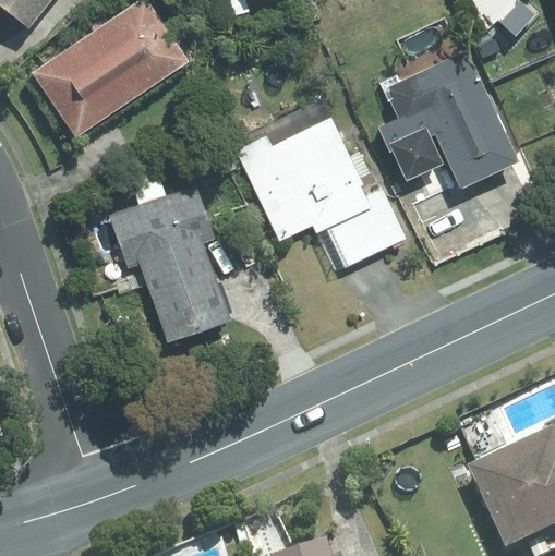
[(0,0),(0,2),(24,23),(43,0),(0,0)]
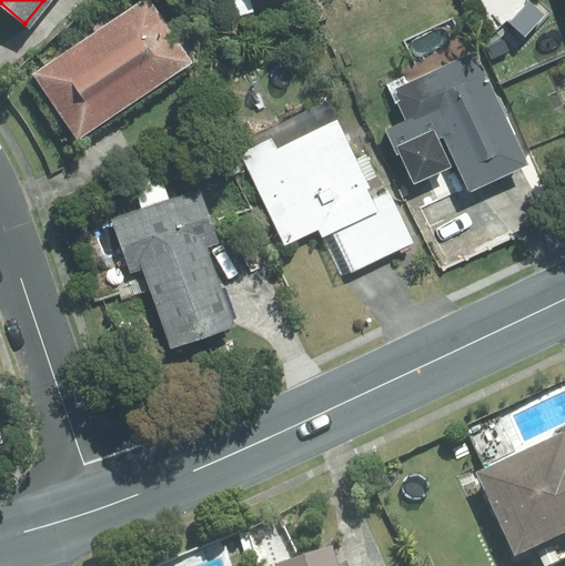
[(138,0),(30,74),(74,139),(187,62),(143,0),(138,0)]
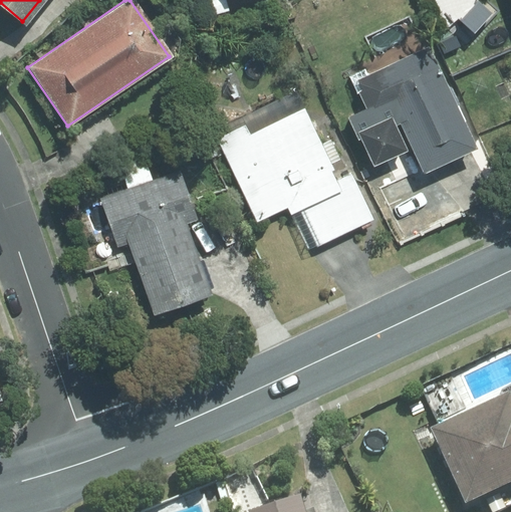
[(475,149),(429,47),(354,81),(366,106),(346,115),(369,165),(405,149),(394,125),(399,122),(422,173),(475,149)]
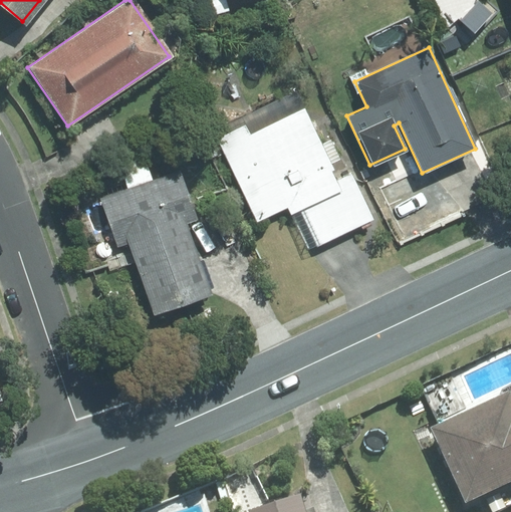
[(218,139),(257,221),(287,207),(290,213),(301,208),(318,243),(371,218),(349,172),(335,179),(331,170),(333,169),(331,164),(340,160),(330,139),(321,143),(305,108),(251,134),(247,124),(218,139)]
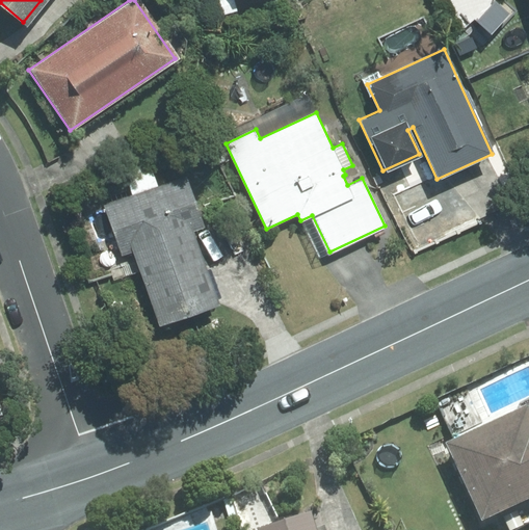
[(151,167),(100,186),(124,253),(132,249),(159,325),(217,305),(190,230),(202,226),(184,176),(157,185),(151,167)]
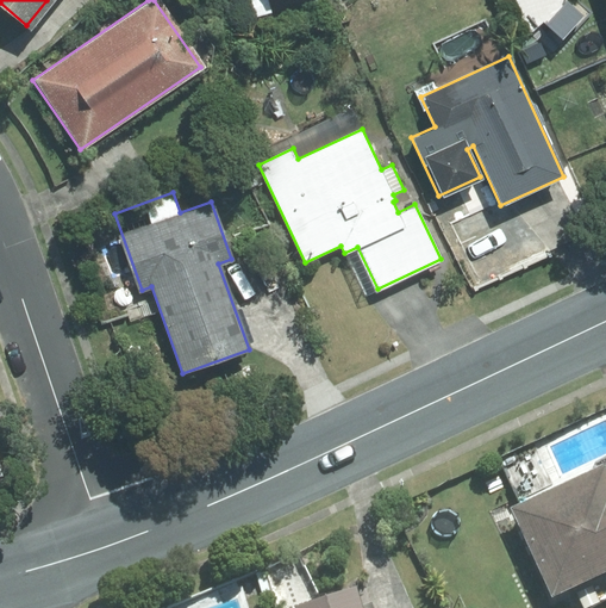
[(505,513),(548,602),(605,574),(605,485),(597,469),(505,513)]
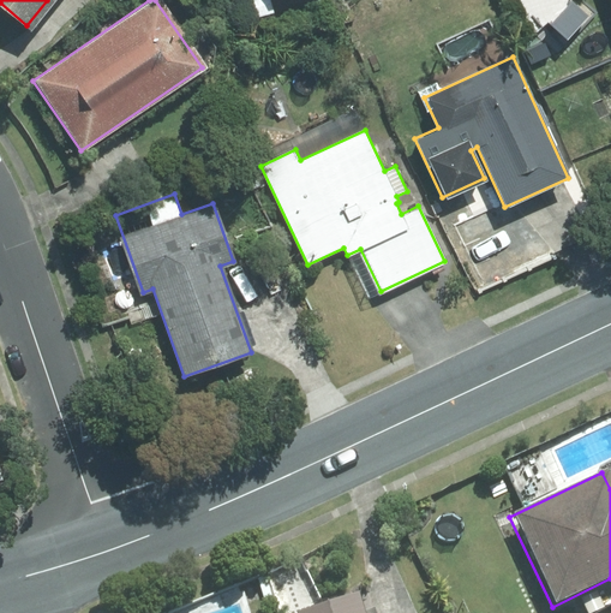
[(295,612),(361,612),(355,593),(295,612)]
